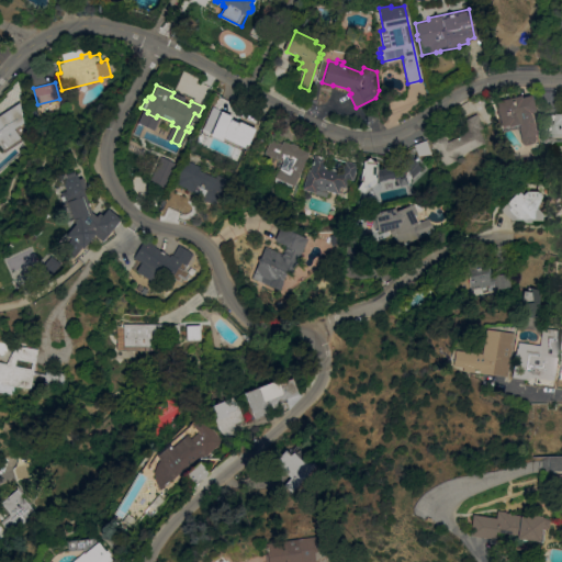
[(535,111),(529,112),(535,138),(534,143),(526,144),(520,143),(517,127),(514,128),(514,127),(501,131),(494,101),(520,94),(520,97),(531,94),(531,97),(535,111)]
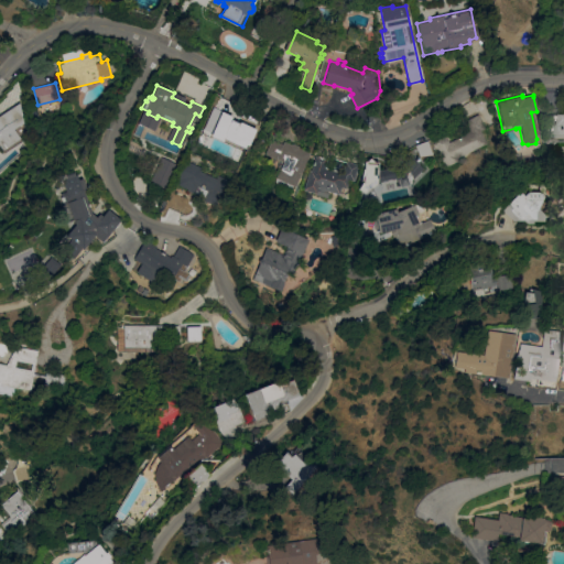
[(0,115),(19,102),(22,122),(13,129),(19,138),(2,150),(0,145),(0,115)]
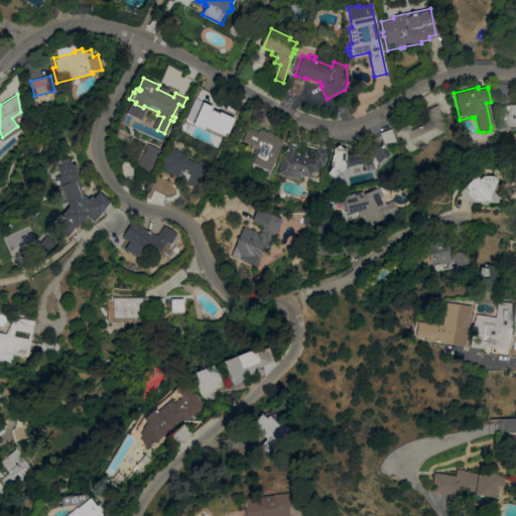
[(515,125),(500,125),(502,123),(502,110),(498,110),(498,105),(512,105),(515,101),(515,125)]
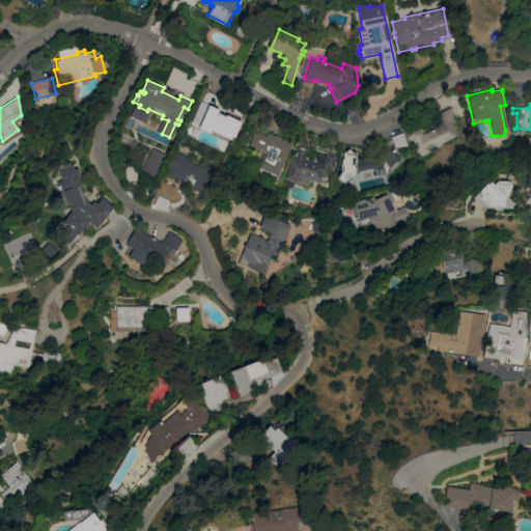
[(457,135),(428,148),(429,151),(419,156),(408,133),(419,128),(422,134),(426,132),(426,130),(441,122),(437,113),(450,107),(455,119),(451,121),(457,135)]
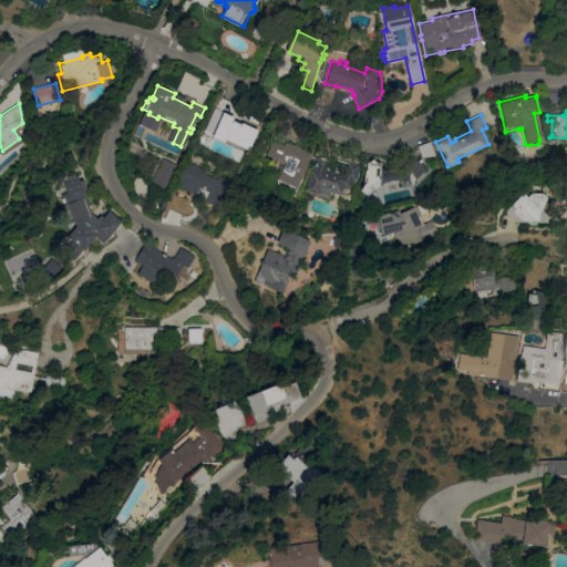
[(246,148),(253,129),(217,115),(210,135),(246,148)]
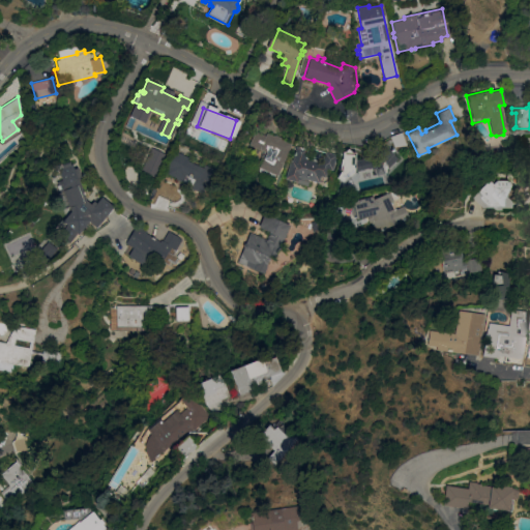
[(255,130),(265,136),(266,133),(272,136),(275,135),(280,137),(281,139),(291,143),(283,163),(284,164),(283,167),(281,167),(276,175),(259,167),(266,152),(248,145),(255,130)]
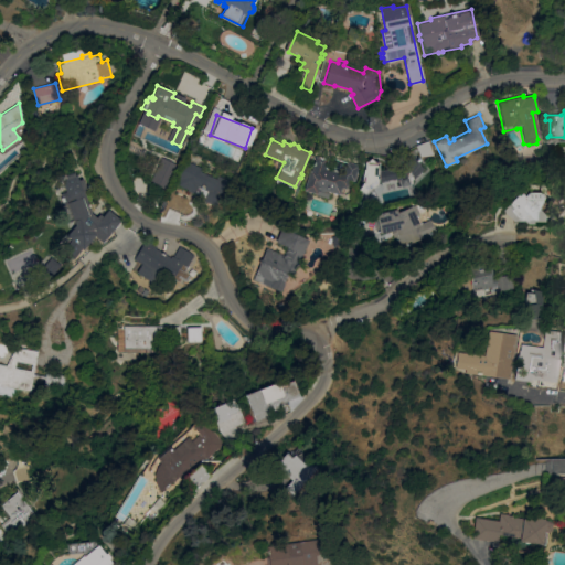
[(430,151),(420,156),(416,146),(427,141),(430,151)]
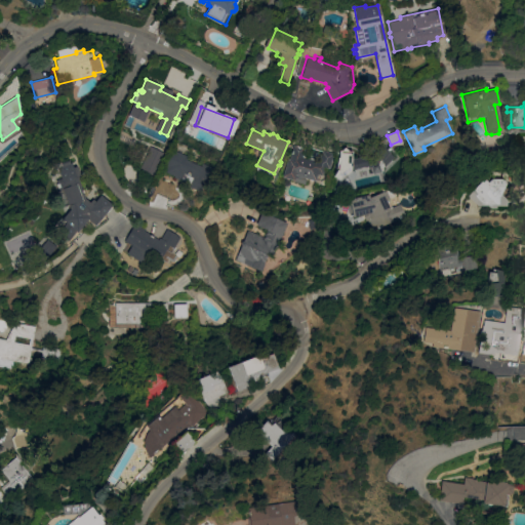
[(384,165),(381,162),(382,166),(380,166),(381,169),(378,170),(378,171),(373,172),(372,174),(369,172),(368,166),(357,168),(354,166),(352,168),(351,164),(351,158),(368,155),(381,144),(394,157),(384,165)]
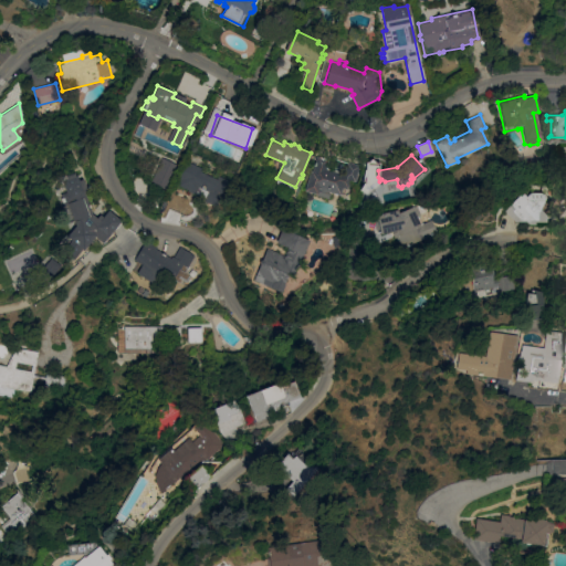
[(354,181),(349,180),(347,189),(342,187),(339,195),(326,191),(325,192),(328,194),(327,198),(316,195),(316,194),(304,190),(310,169),(312,170),(313,165),(314,165),(316,163),(318,156),(328,159),(326,167),(329,168),(331,167),(343,171),(346,160),(359,165),(354,181)]
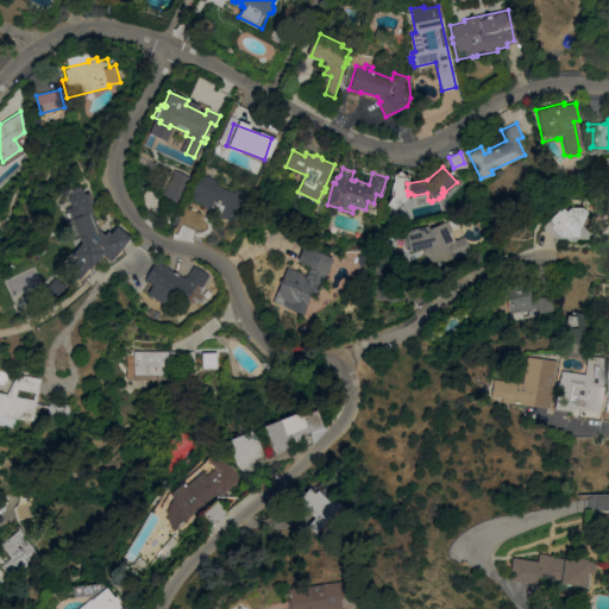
[(171,175),(174,176),(176,170),(190,177),(177,205),(161,196),(171,175)]
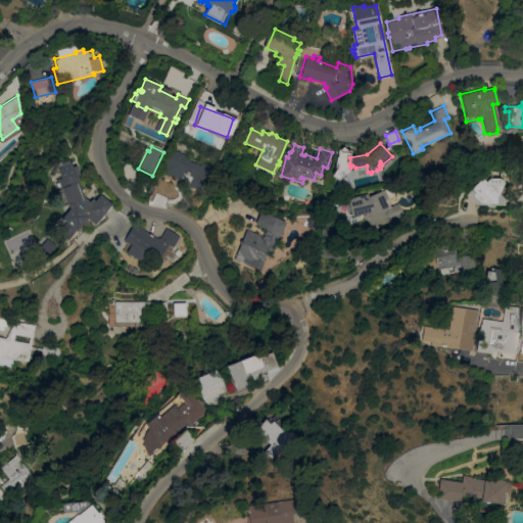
[(334,169),(337,149),(339,149),(339,148),(342,146),(345,150),(349,150),(348,171),(349,170),(353,174),(346,180),(343,175),(340,174),(337,179),(331,175),(334,169)]
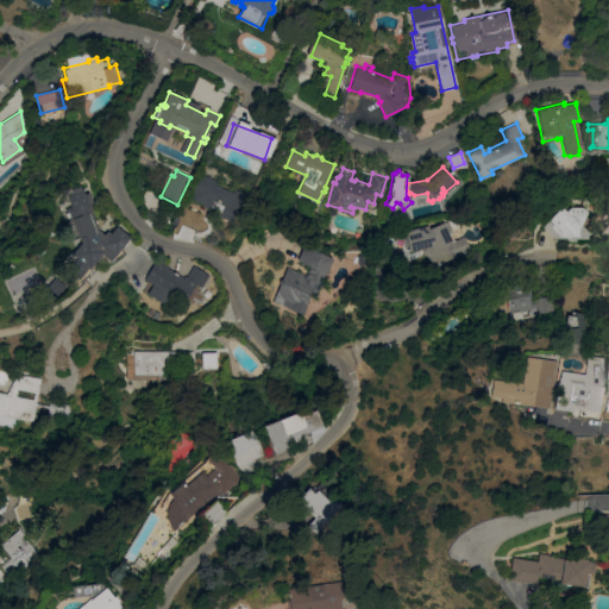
[(233,190),(234,189),(244,193),(243,196),(231,221),(219,217),(220,213),(207,207),(201,205),(201,203),(188,198),(199,173),(213,180),(212,183),(233,193),(233,190)]
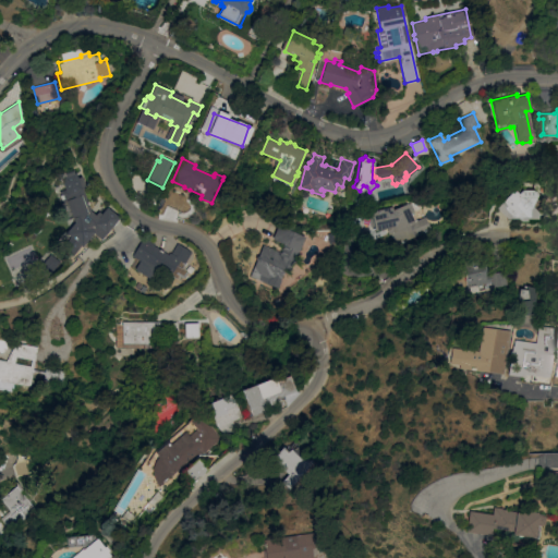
[(119,217),(116,220),(117,221),(113,225),(100,239),(93,232),(72,256),(61,247),(70,237),(65,232),(74,221),(69,206),(64,207),(62,199),(61,199),(60,195),(59,191),(64,190),(60,176),(74,170),(77,178),(82,176),(87,190),(83,191),(91,211),(95,215),(98,211),(100,214),(107,207),(119,217)]
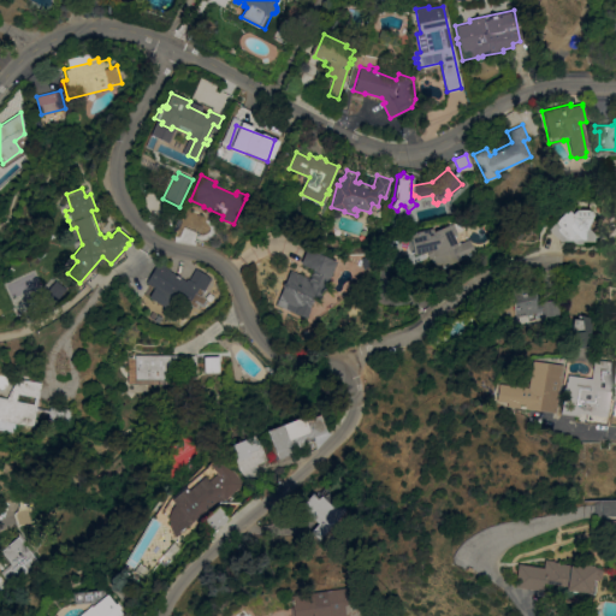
[(568,208),(573,213),(576,209),(590,209),(594,214),(588,227),(594,234),(594,242),(586,241),(585,243),(575,243),(574,241),(572,241),(572,243),(566,243),(566,241),(558,241),(548,229),(568,208)]
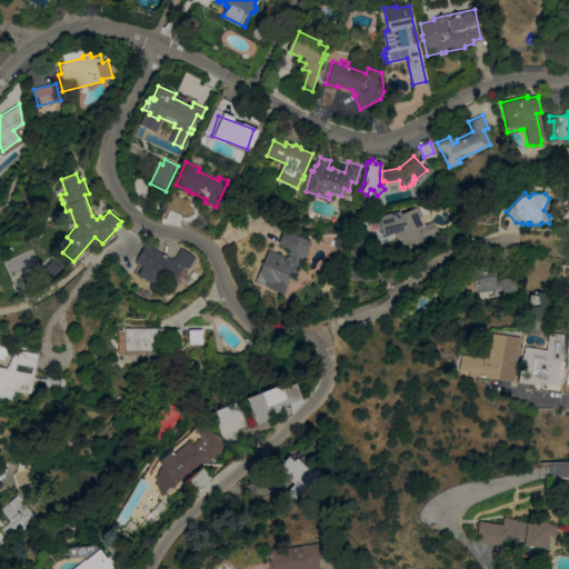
[(165,201),(170,203),(167,213),(161,211),(165,201)]
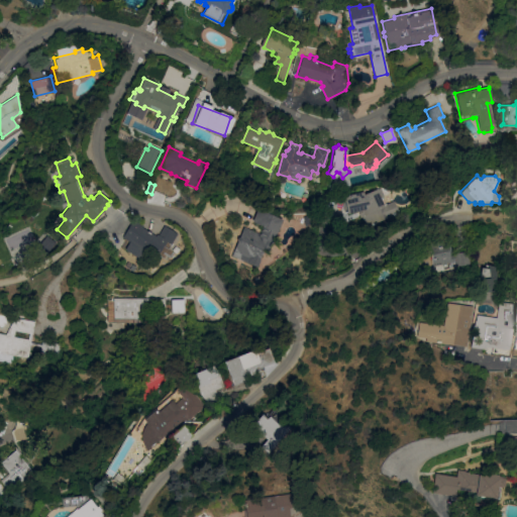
[(363,194),(376,189),(380,198),(381,197),(384,205),(385,204),(390,215),(366,225),(362,215),(358,216),(356,211),(346,213),(342,196),(363,191),(363,194)]
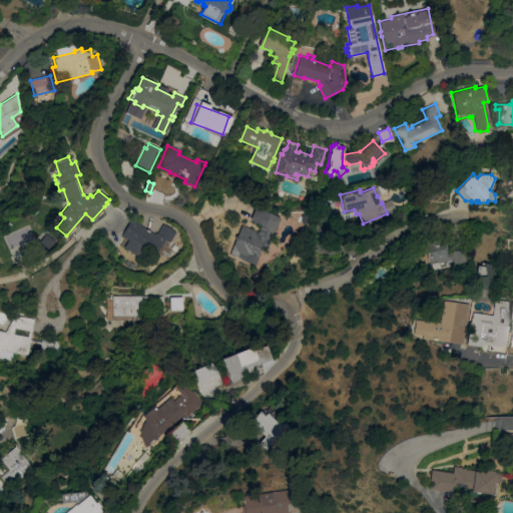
[(234,238),(233,238),(235,235),(236,235),(241,224),(258,231),(261,224),(249,219),(255,207),(280,217),(267,248),(264,247),(264,248),(261,247),(257,257),(258,258),(254,265),(228,253),(234,238)]
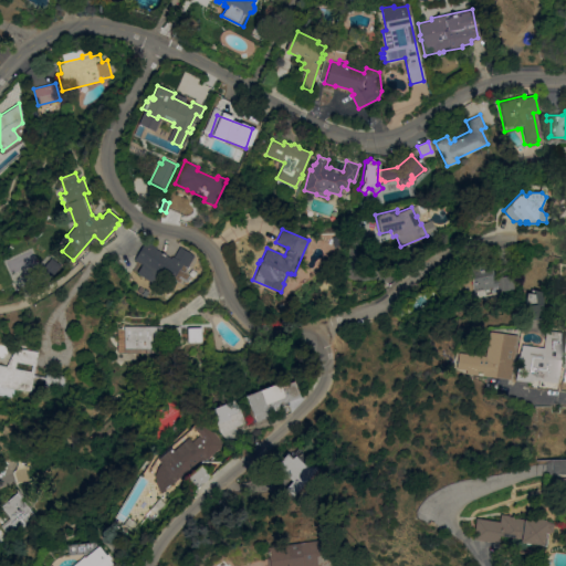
[(140,264),(133,259),(146,240),(156,247),(155,248),(170,258),(171,255),(173,257),(179,247),(194,255),(186,268),(181,264),(169,283),(158,275),(152,284),(135,273),(140,264)]
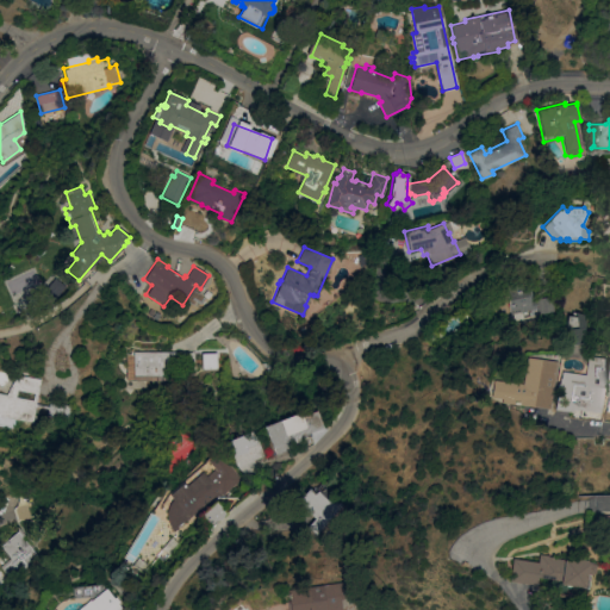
[(48,286),(47,284),(60,279),(64,288),(56,298),(45,303),(39,290),(48,286)]
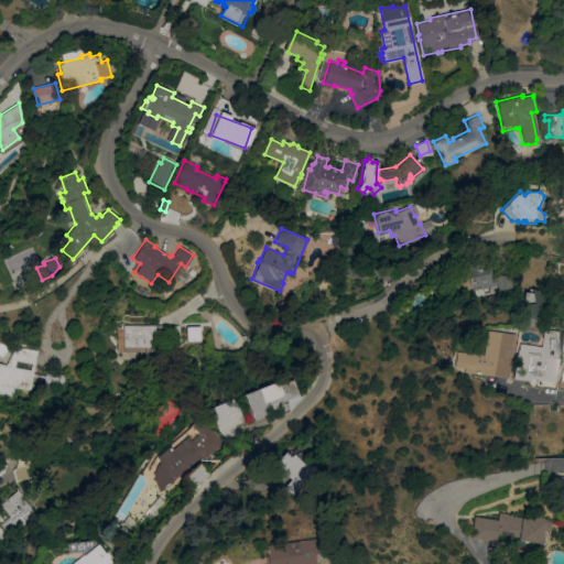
[(473,290),(468,291),(467,285),(462,286),(459,273),(464,272),(463,267),(467,266),(467,264),(486,260),(487,266),(489,266),(491,273),(489,273),(490,279),(495,278),(495,275),(511,273),(512,288),(498,290),(497,285),(473,290)]
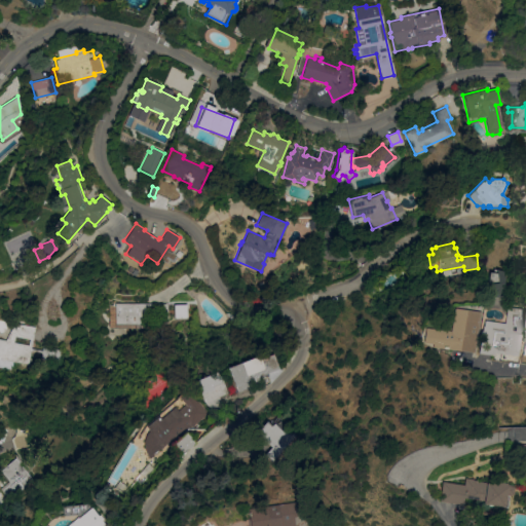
[(490,298),(487,285),(489,271),(493,272),(493,268),(503,271),(502,282),(503,284),(502,291),(500,293),(501,295),(490,298)]
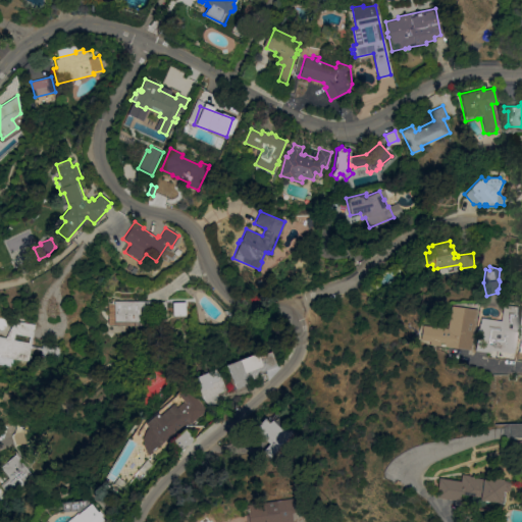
[(144,325),(113,325),(114,309),(108,309),(108,303),(114,303),(114,301),(165,301),(165,314),(153,314),(153,304),(144,303),(144,325)]
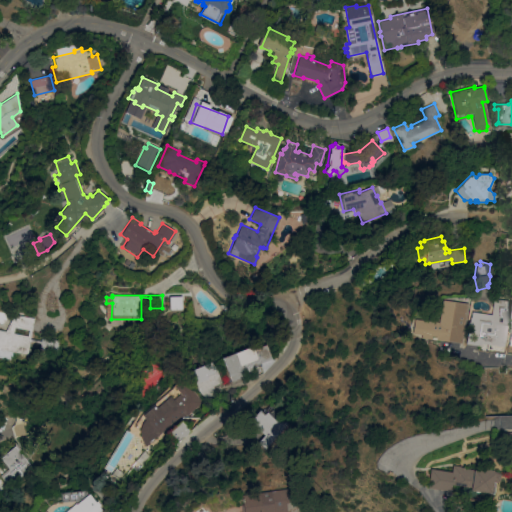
[(169,296),(181,296),(182,309),(169,310),(169,296)]
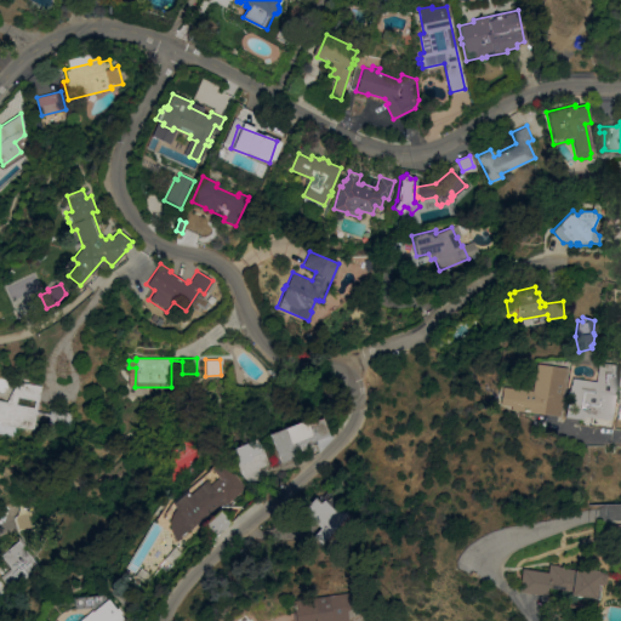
[(594,381),(597,363),(617,365),(611,420),(584,416),(584,419),(565,417),(570,379),(594,381)]
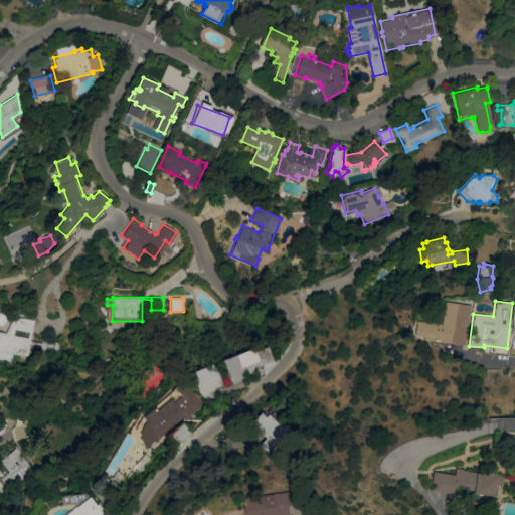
[(470,305),(466,337),(464,337),(463,345),(422,340),(423,337),(413,335),(415,320),(440,324),(444,302),(470,305)]
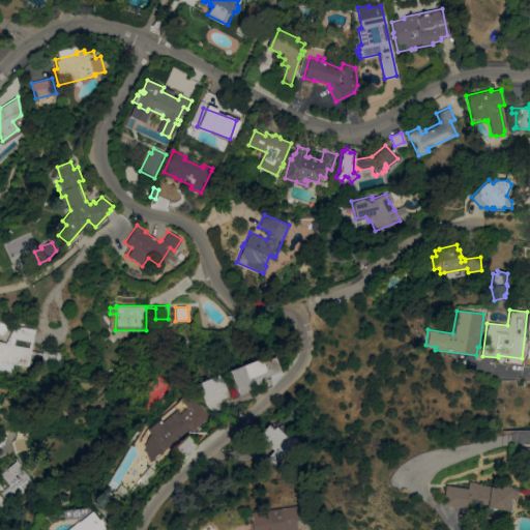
[(0,360),(0,342),(6,343),(15,324),(35,329),(31,350),(42,353),(43,348),(60,352),(58,364),(40,359),(41,355),(31,353),(27,367),(0,360)]
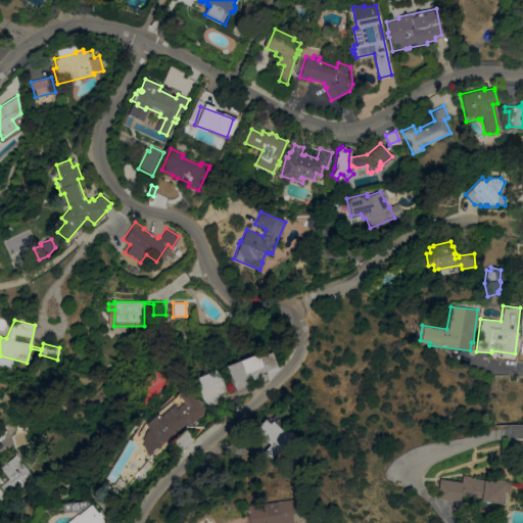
[(278,366),(259,373),(262,378),(251,382),(251,384),(237,389),(228,365),(262,351),(263,355),(273,351),(276,362),(278,366)]
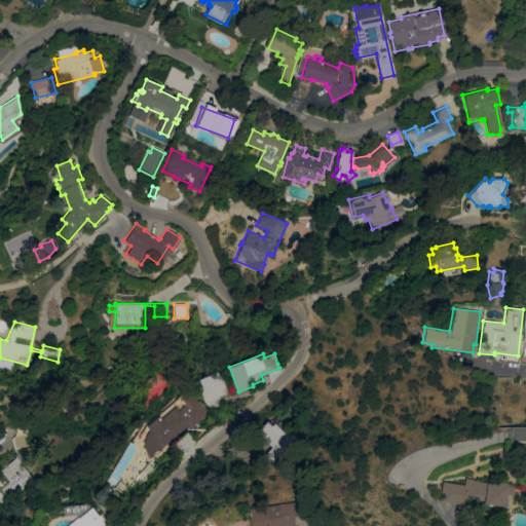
[(193,382),(218,371),(228,392),(219,397),(223,405),(212,410),(200,398),(193,382)]
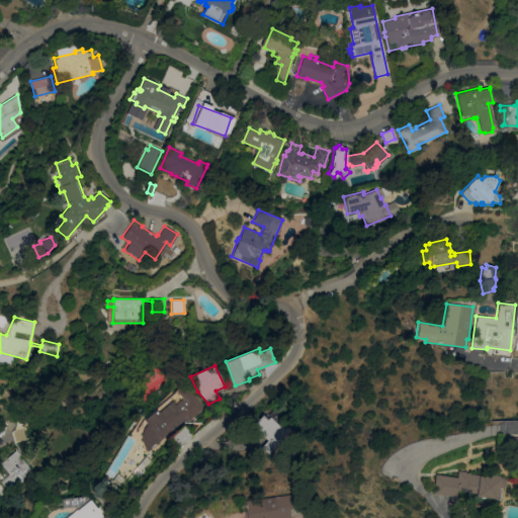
[(185,385),(186,384),(205,407),(204,407),(190,420),(187,421),(174,432),(172,430),(148,451),(144,446),(143,442),(142,439),(142,435),(143,431),(145,427),(148,423),(145,420),(157,409),(163,416),(182,398),(177,392),(185,385)]
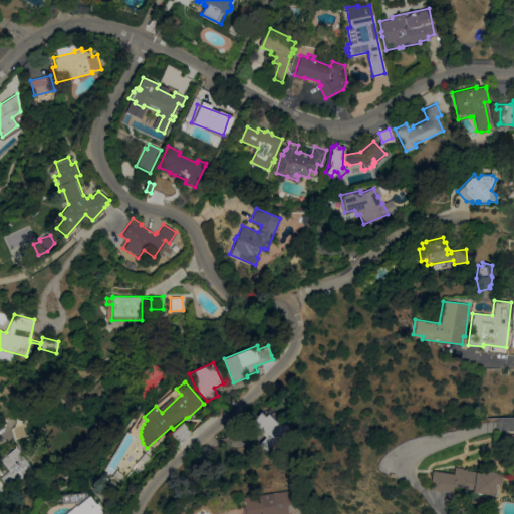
[(259,444),(265,437),(250,423),(260,411),(265,416),(267,414),(278,423),(281,419),(289,426),(267,451),(259,444)]
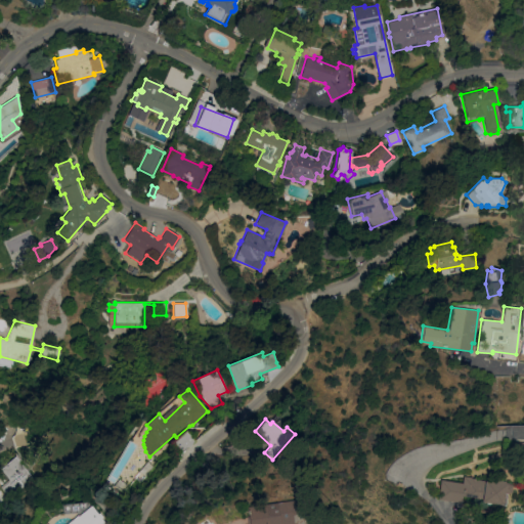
[(172,442),(185,431),(194,441),(181,452),(180,451),(172,442)]
